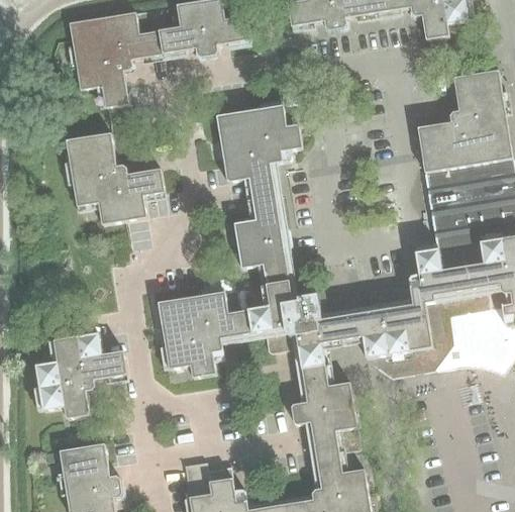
[(179,25),(158,29),(162,53),(195,47),(196,54),(199,57),(214,54),(216,50),(215,43),(248,38),(245,15),(223,18),(220,0),(201,0),(175,4),(179,25)]
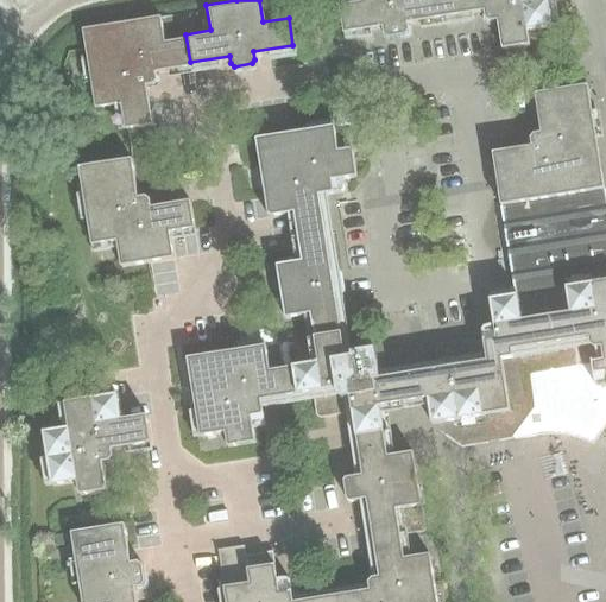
[(406,27),(405,19),(443,14),(440,0),(353,0),(336,2),(341,30),(367,26),(380,24),(382,31),(386,35),(403,32),(406,27)]
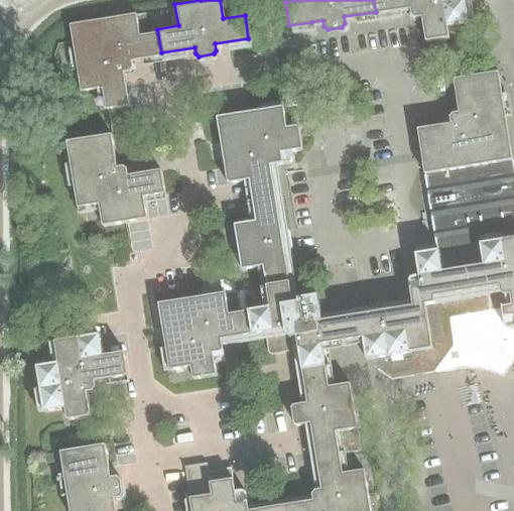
[(373,0),(376,12),(408,6),(409,13),(413,15),(419,14),(423,38),(446,35),(444,23),(467,19),(463,0),(373,0)]
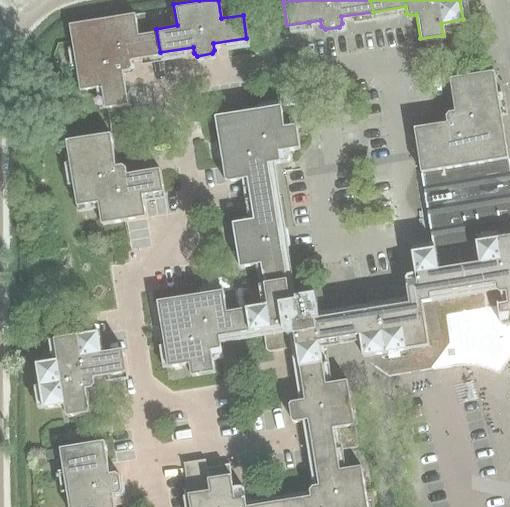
[(128,57),(160,52),(156,29),(136,32),(133,11),(67,21),(78,87),(99,84),(102,105),(125,101),(120,68),(127,67),(129,64),(128,57)]
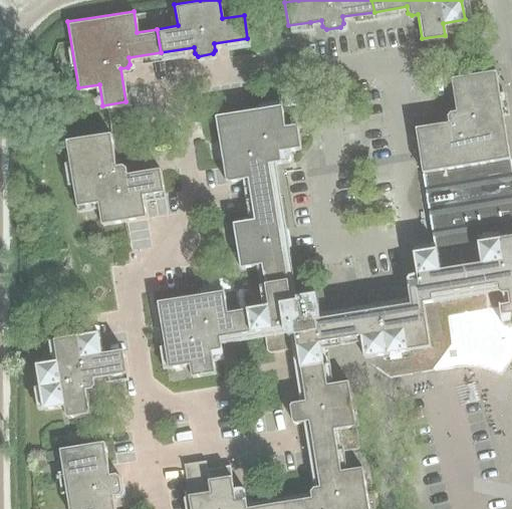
[(367,309),(355,311),(359,332),(359,334),(363,355),(389,373),(412,369),(432,366),(437,366),(454,363),(454,364),(466,363),(478,364),(489,367),(499,371),(503,365),(502,365),(511,351),(511,178),(506,139),(494,69),(472,72),(450,76),(455,109),(449,110),(446,114),(447,120),(414,126),(419,153),(434,247),(412,251),(416,272),(408,273),(406,276),(407,284),(401,285),(396,283),(367,287),(364,291),(367,309)]
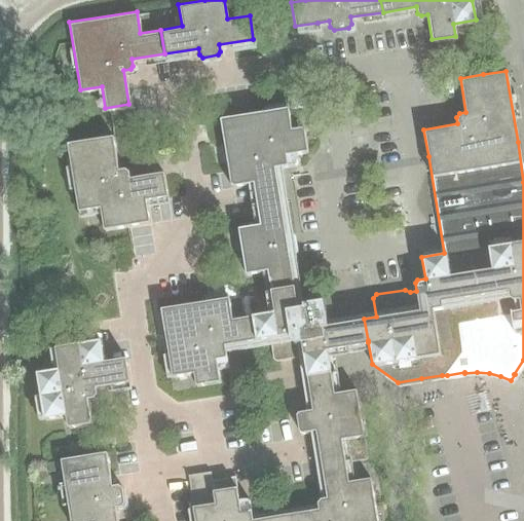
[(227,296),(159,306),(171,374),(192,371),(194,383),(218,379),(216,367),(224,366),(225,365),(226,363),(223,343),(235,341),(244,340),(249,339),(252,338),(257,338),(263,337),(267,336),(268,343),(270,356),(273,358),(277,357),(302,352),(304,365),(305,372),(311,409),(297,411),(295,413),(298,430),(300,431),(314,429),(327,506),(284,513),(251,518),(248,498),(246,496),(237,497),(233,473),(210,477),(209,471),(209,470),(209,469),(186,472),(192,505),(191,505),(193,520),(376,520),(369,476),(347,480),(344,459),(366,455),(354,388),(333,392),(330,369),(328,361),(326,349),(339,347),(344,346),(348,345),(360,343),(368,342),(368,340),(364,319),(357,320),(344,322),(340,323),(335,323),(323,325),(322,320),(326,319),(324,310),(326,310),(324,297),(306,300),(306,302),(302,303),(302,306),(297,307),(295,295),(294,291),(293,287),(291,272),(273,165),(292,162),(293,162),(295,160),(294,151),(306,149),(302,125),(290,127),(287,106),(219,117),(227,165),(227,166),(230,184),(252,181),(255,201),(257,212),(259,223),(236,226),(244,272),(260,269),(264,292),(269,291),(270,295),(271,299),(272,310),(252,313),(252,314),(230,318),(227,296)]
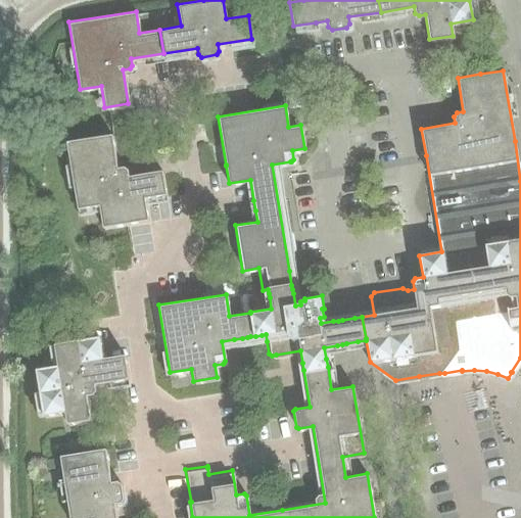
[(116,167),(111,138),(110,134),(65,141),(77,207),(98,204),(101,226),(147,219),(143,197),(164,193),(161,170),(128,175),(127,169),(123,166),(116,167)]
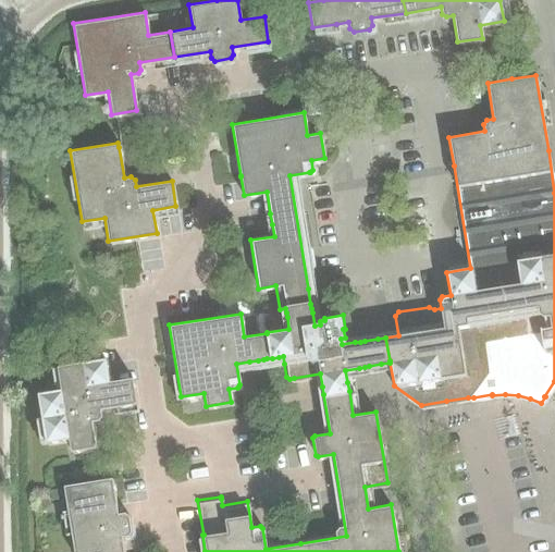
[(46,441),(62,439),(69,438),(71,451),(96,446),(91,421),(98,420),(101,416),(100,408),(136,403),(132,378),(109,381),(106,358),(57,366),(61,389),(37,393),(46,441)]
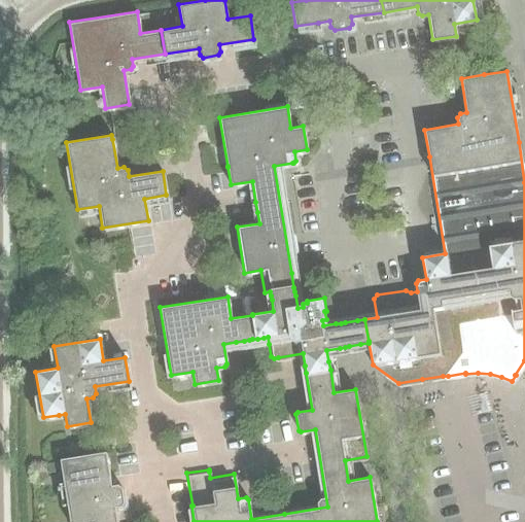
[(110,485),(109,474),(105,451),(60,458),(69,521),(136,521),(129,521),(116,521),(114,507),(120,506),(124,501),(120,486),(117,484),(110,485)]
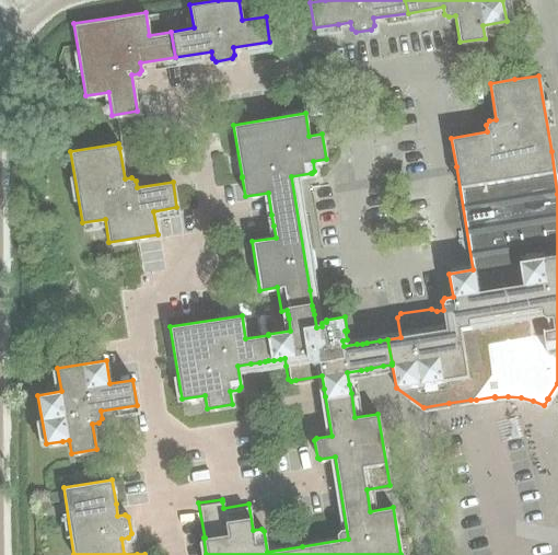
[(59,487),(48,489),(49,498),(61,497),(59,487)]
